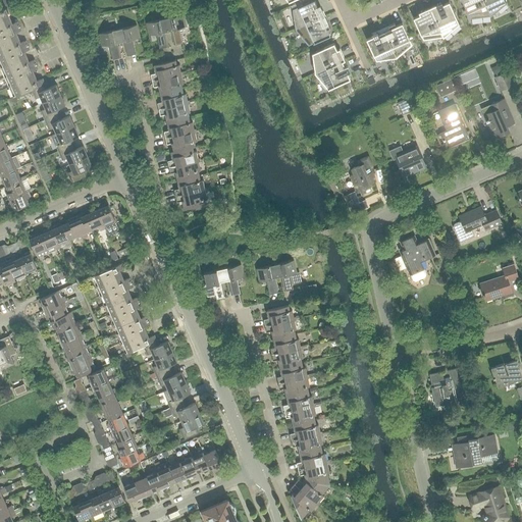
[(303,5),(293,10),(296,31),(322,18),(320,12),(322,11),(320,5),(317,7),(314,0),(303,5)]
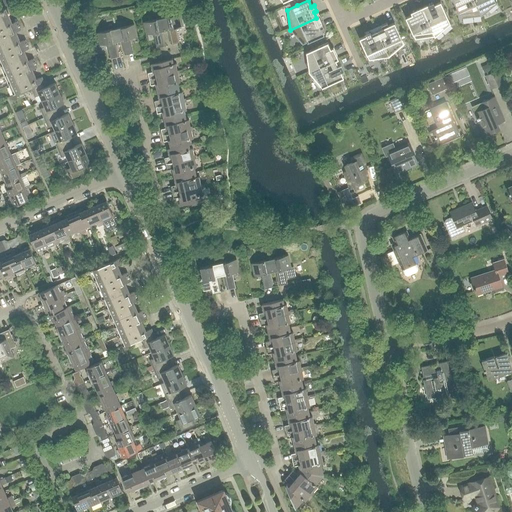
[(452,0),(461,19),(481,16),(473,0),(452,0)]
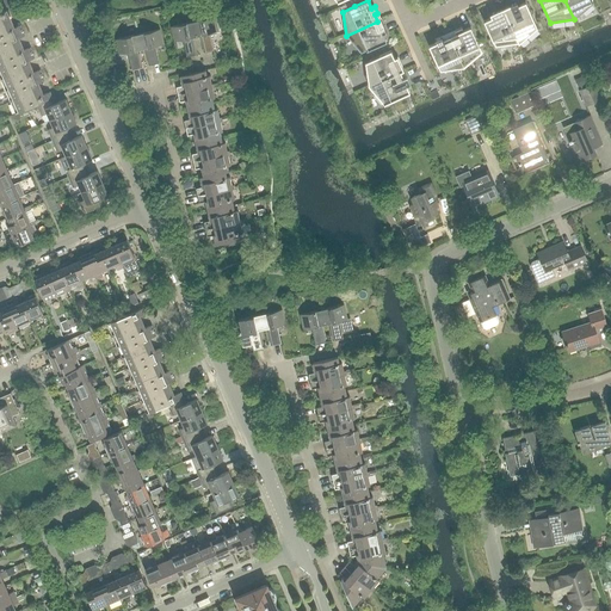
[(565,0),(574,19),(592,4),(590,0),(565,0)]
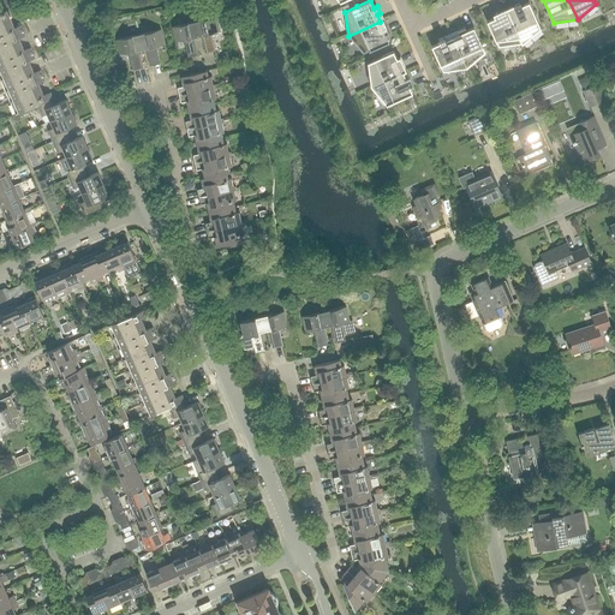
[(508,12),(523,45),(541,29),(529,3),(521,6),(520,4),(513,6),(515,10),(508,12)]
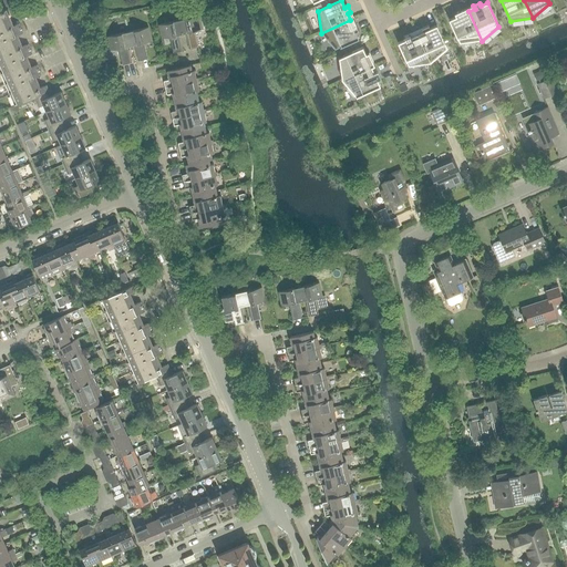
[(21,28),(19,24),(13,27),(7,10),(0,12),(0,73),(14,105),(34,98),(49,91),(47,86),(41,89),(35,76),(41,74),(40,71),(39,69),(37,65),(31,68),(27,57),(32,54),(31,50),(30,48),(28,44),(22,47),(18,35),(23,33),(21,30),(22,30),(21,28)]
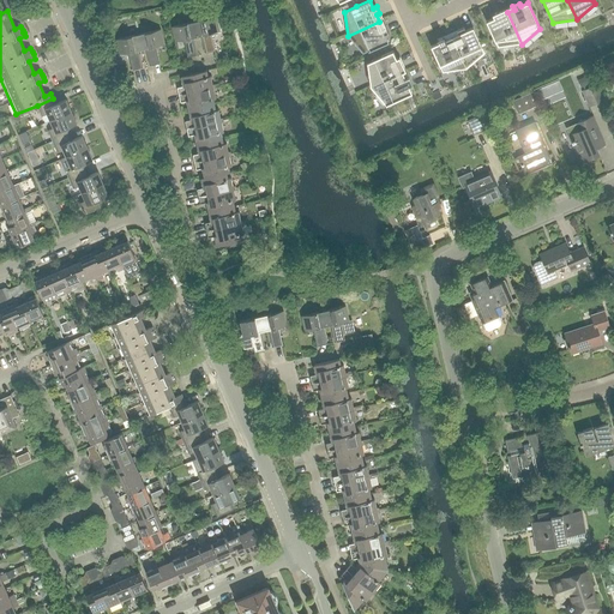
[(486,22),(498,48),(522,44),(507,12),(500,16),(499,12),(492,16),(494,18),(486,22)]
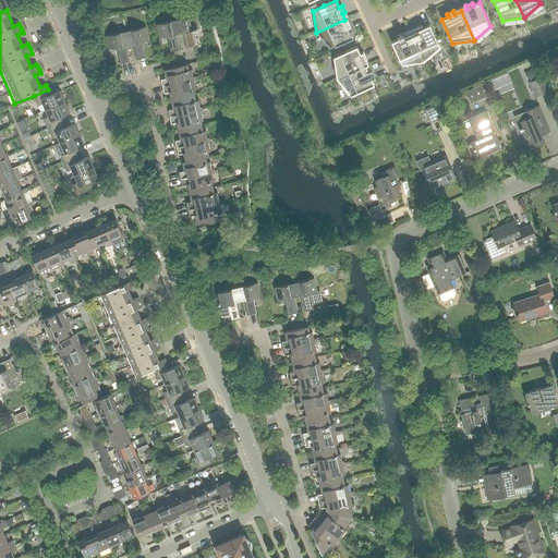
[(196,15),(177,20),(180,34),(183,33),(184,37),(185,37),(186,44),(185,44),(186,49),(195,47),(192,31),(199,29),(196,15)]
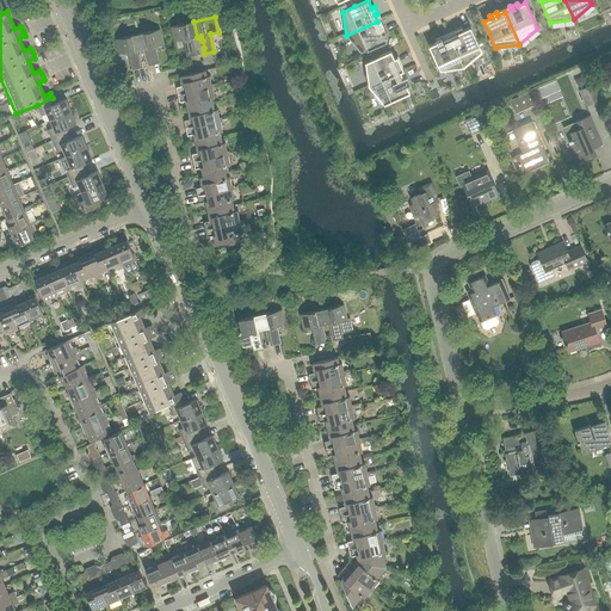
[(197,37),(193,22),(171,28),(174,42),(183,39),(186,57),(197,55),(196,50),(195,50),(192,43),(193,43),(192,37),(197,37)]
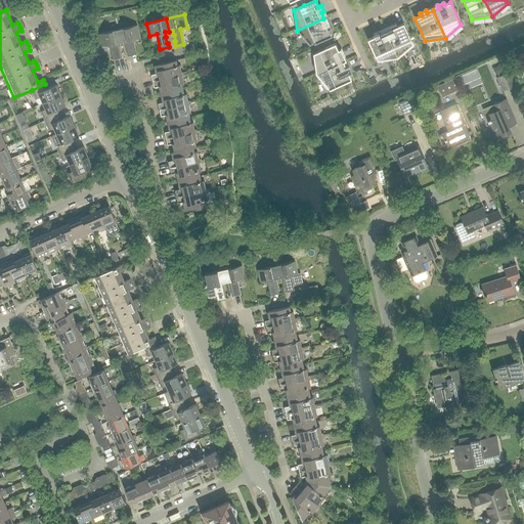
[(323,18),(297,31),(310,46),(332,36),(329,30),(332,29),(329,23),(326,25),(323,18)]
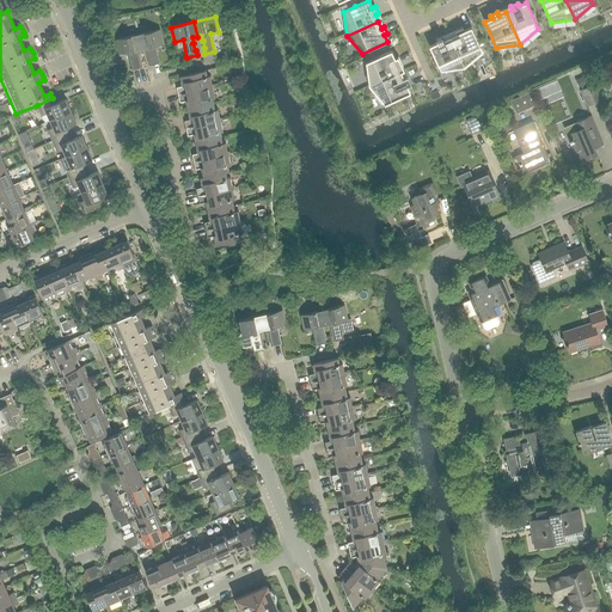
[(451,37),(465,69),(483,54),(471,28),(464,31),(463,28),(456,31),(458,35),(451,37)]
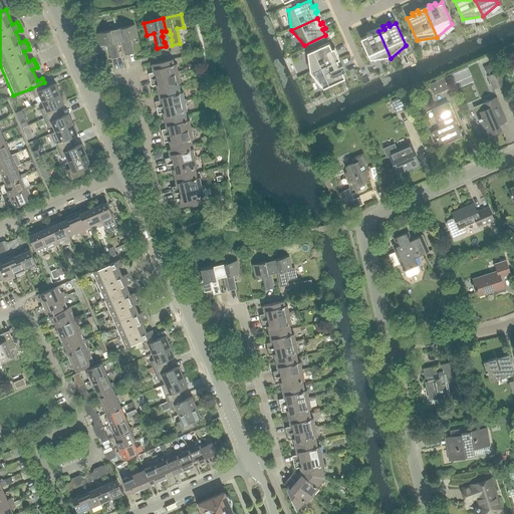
[(135,25),(116,29),(119,41),(122,41),(123,45),(124,45),(125,51),(124,51),(125,55),(134,53),(131,39),(138,37),(135,25)]
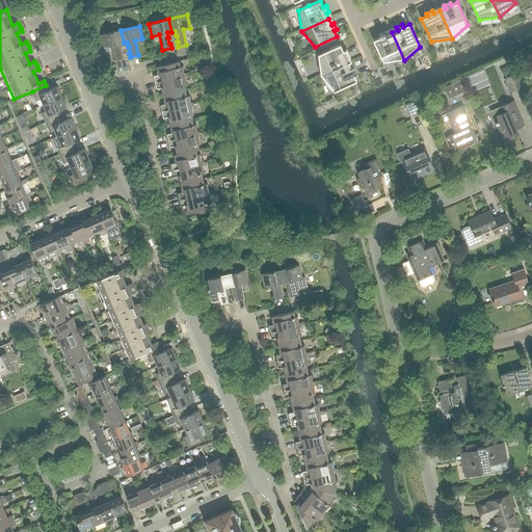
[(124,43),(121,30),(101,34),(104,48),(111,46),(114,61),(124,59),(123,55),(122,55),(120,49),(121,48),(120,44),(124,43)]
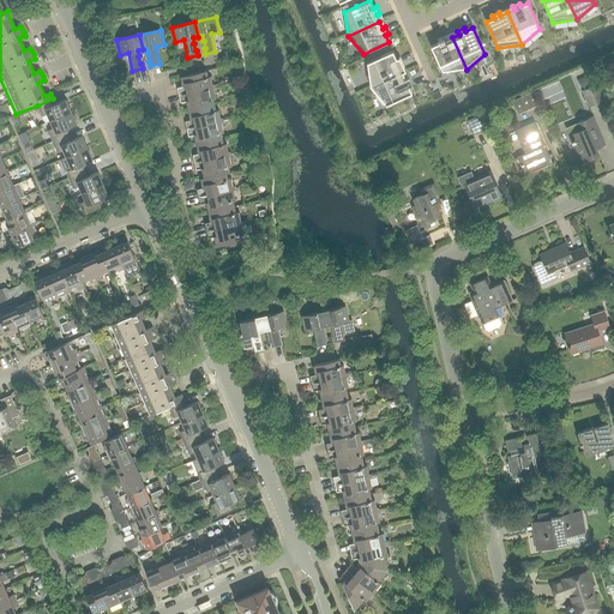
[(443,73),(467,70),(452,37),(445,41),(444,37),(437,41),(439,43),(431,47),(443,73)]
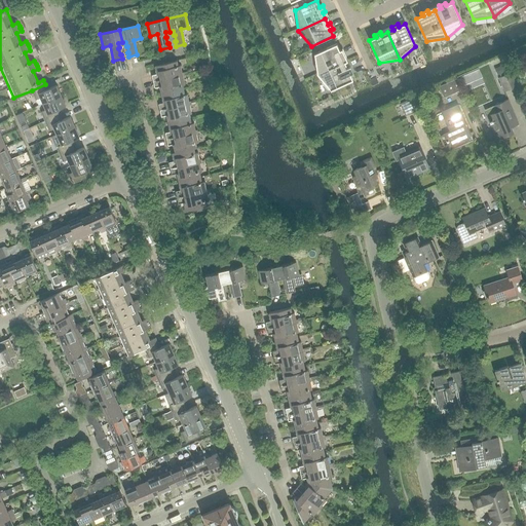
[(340,50),(337,44),(314,54),(317,75),(344,63),(342,57),(345,55),(342,49),(340,50)]
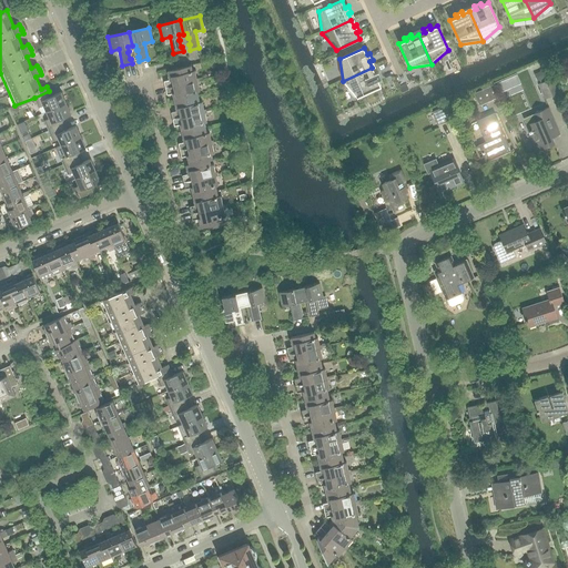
[(170,80),(164,81),(165,88),(198,81),(194,71),(192,71),(191,66),(168,71),(170,80)]
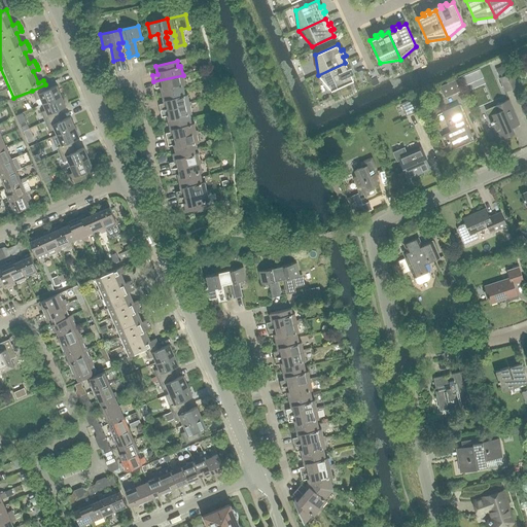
[(331,91),(354,80),(351,74),(353,73),(351,67),(348,68),(345,63),(318,75),(331,91)]
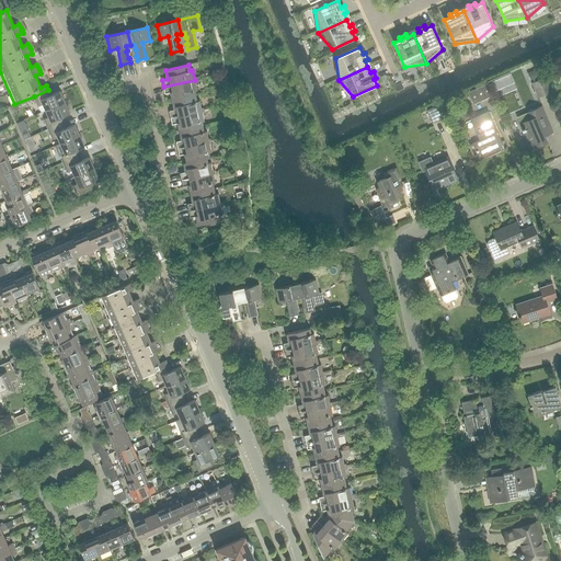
[(539,77),(537,69),(528,73),(530,80),(539,77)]
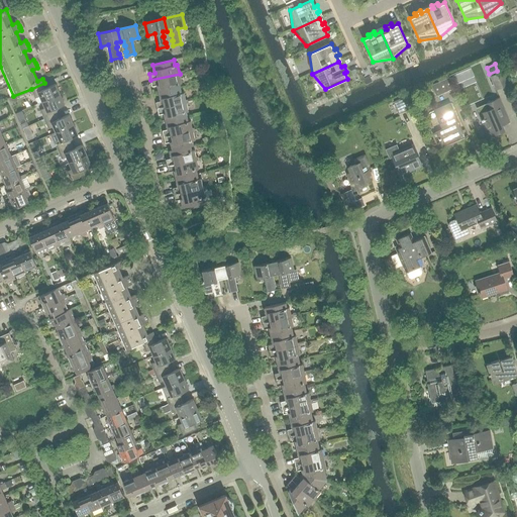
[(508,86),(503,72),(491,77),(496,91),(508,86)]
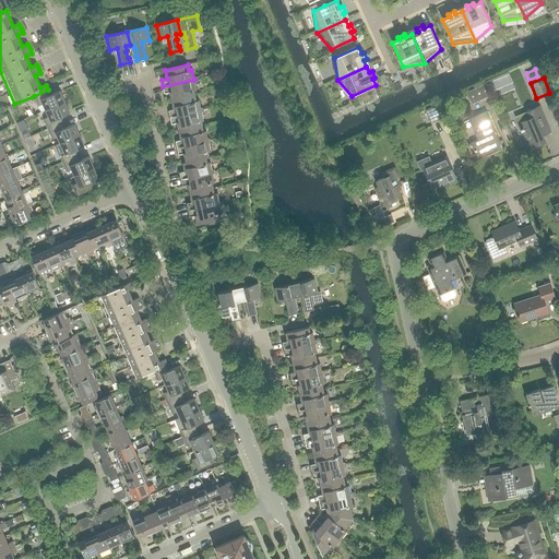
[(194,80),(163,86),(164,94),(170,93),(173,100),(195,95),(193,91),(197,90),(194,80)]
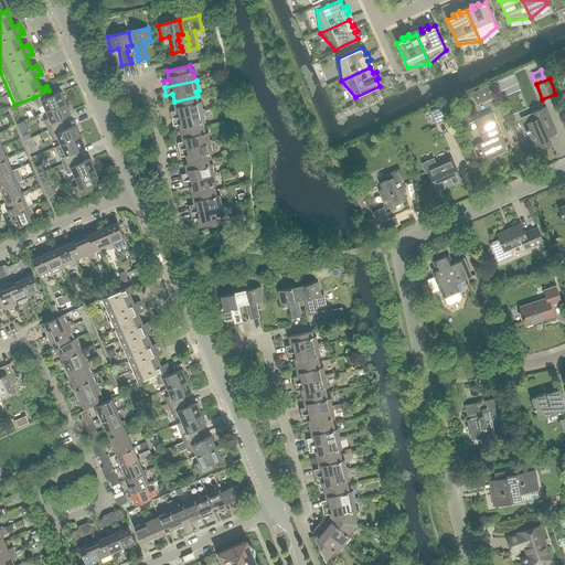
[(404,84),(396,87),(400,93),(406,91),(404,84)]
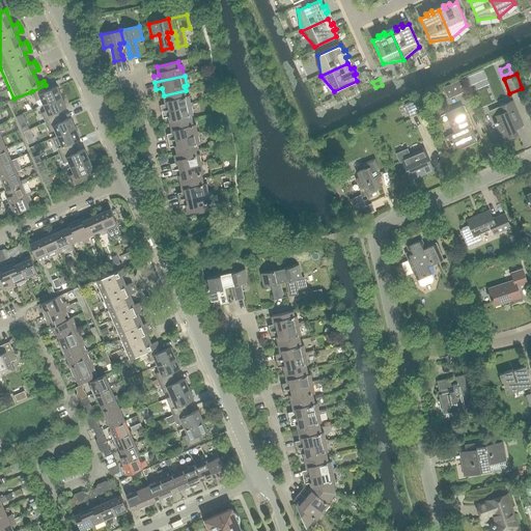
[(468,91),(463,80),(444,87),(448,100),(468,91)]
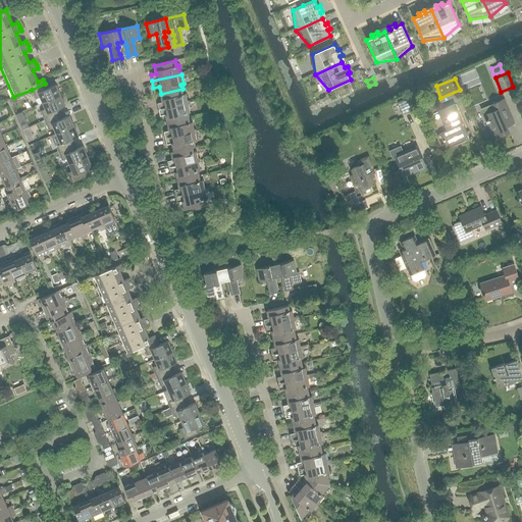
[(47,89),(45,84),(32,90),(36,99),(40,97),(43,103),(60,95),(56,85),(47,89)]
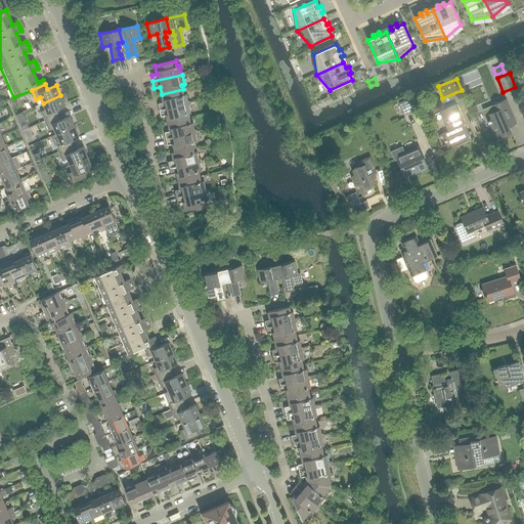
[(158,103),(159,111),(188,103),(186,94),(184,94),(183,89),(162,94),(163,102),(158,103)]
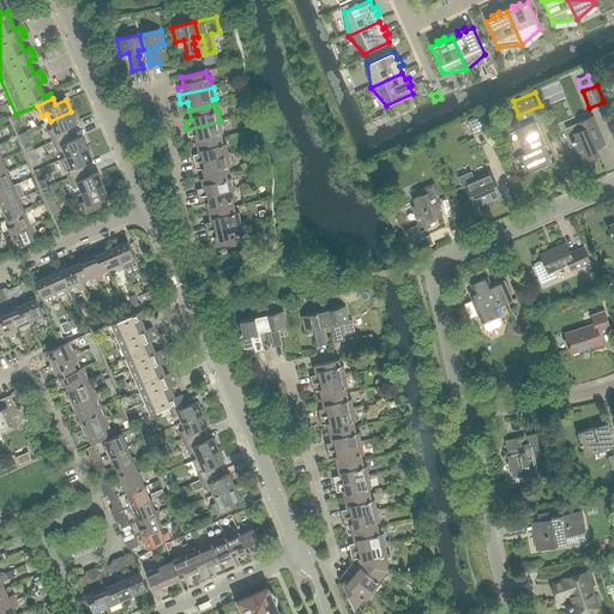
[(68,128),(77,124),(71,112),(50,121),(54,128),(48,131),(53,142),(71,134),(68,128)]
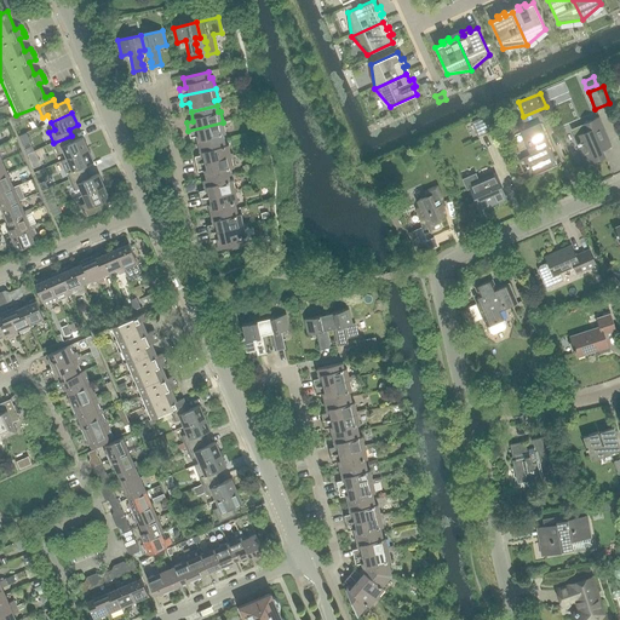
[(492,132),(486,116),(472,122),(478,137),(492,132)]
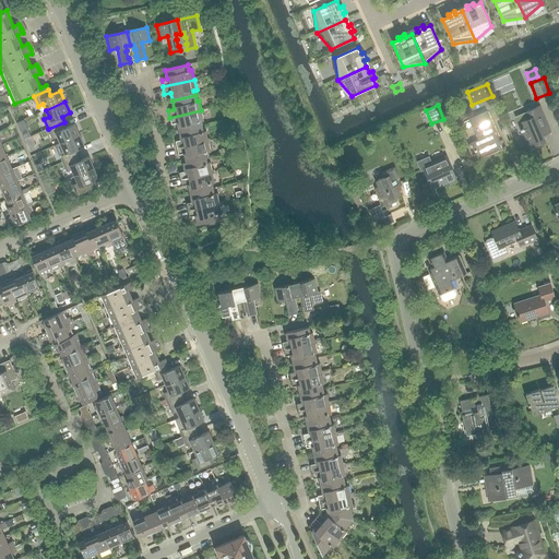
[(540,131),(548,128),(539,106),(527,111),(531,118),(520,122),(522,128),(520,129),(528,149),(545,141),(540,131)]
